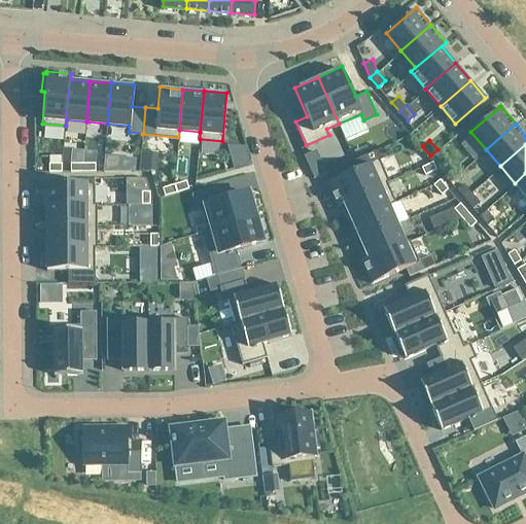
[(356,168),(328,181),(337,201),(389,178),(380,158),(387,154),(383,145),(352,159),(356,168)]
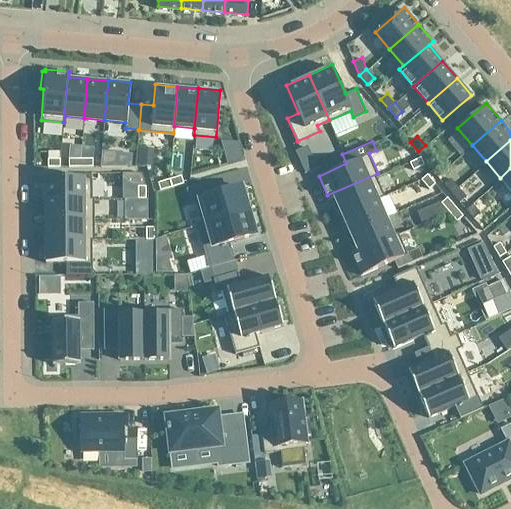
[(153,146),(139,144),(137,162),(152,164),(153,146)]
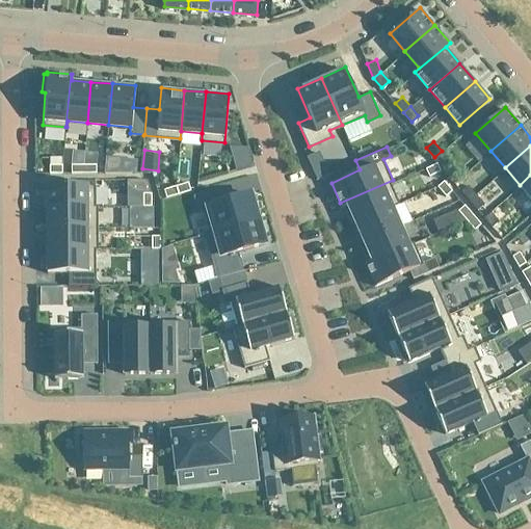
[(242,164),(250,162),(246,150),(239,153),(242,164)]
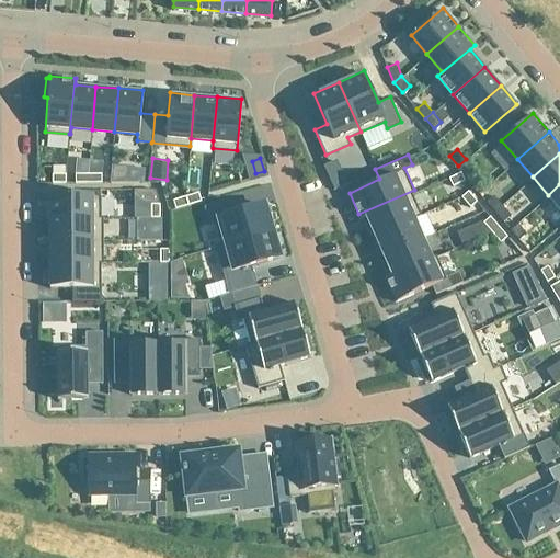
[(466,159),(458,166),(467,175),(475,169),(466,159)]
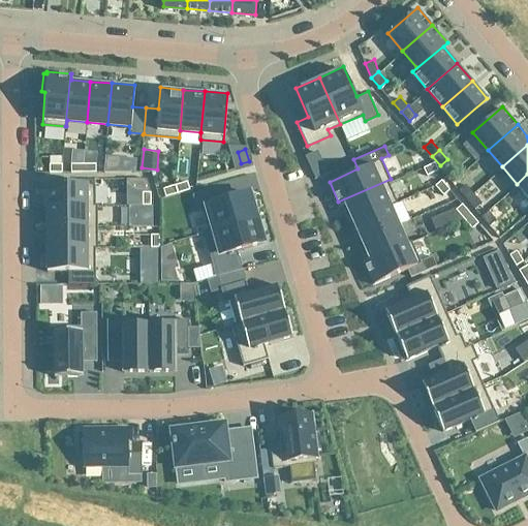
[(135,171),(136,156),(121,155),(121,171),(135,171)]
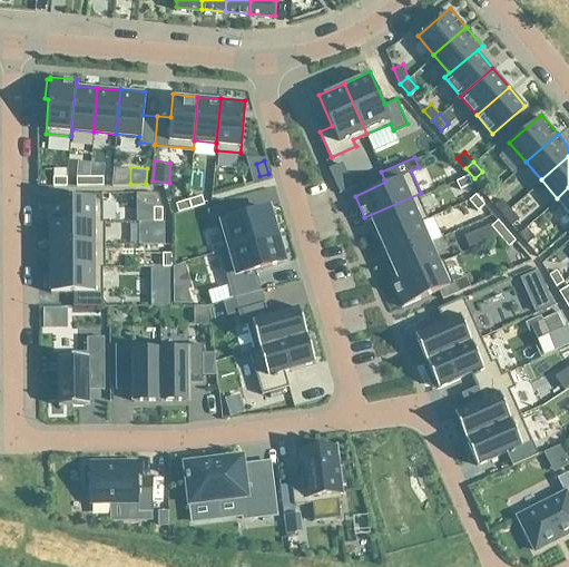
[(460,187),(472,181),(469,173),(455,178),(460,187)]
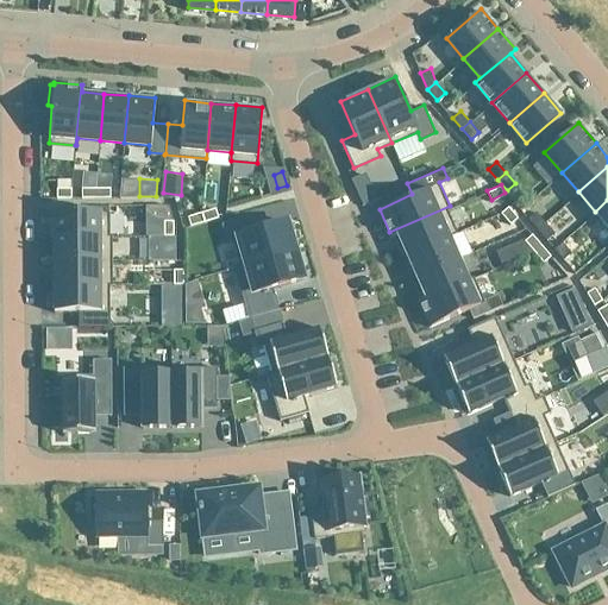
[(71,196),(71,186),(57,187),(57,196),(71,196)]
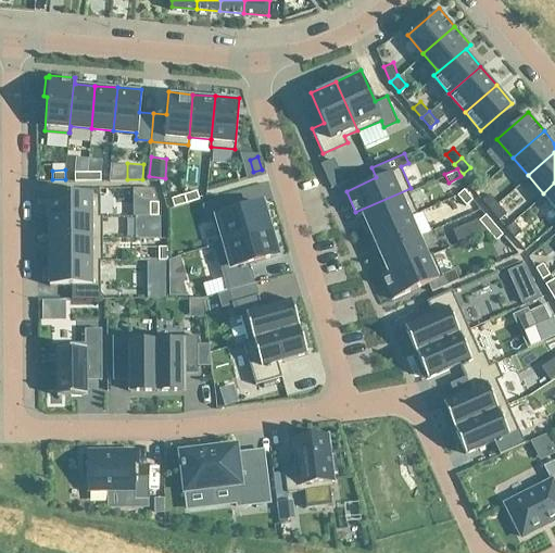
[(74,170),(74,179),(88,179),(88,170),(74,170)]
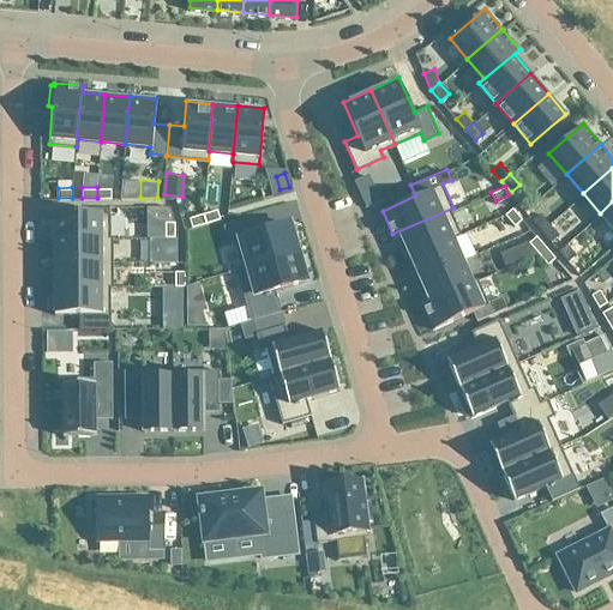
[(110,187),(97,187),(97,198),(112,197),(110,187)]
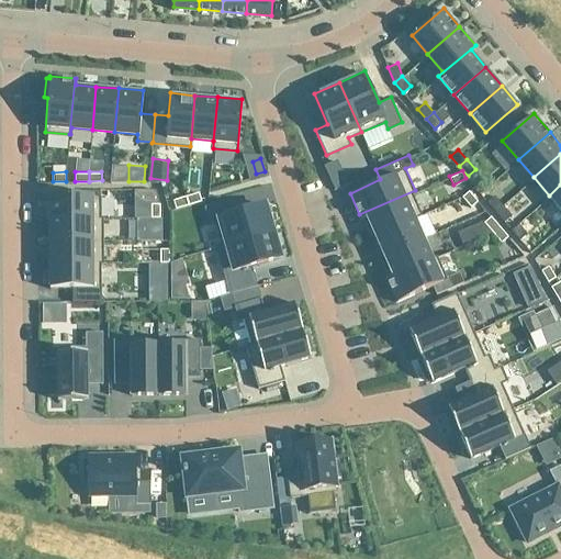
[(560,185),(549,196),(560,209),(560,185)]
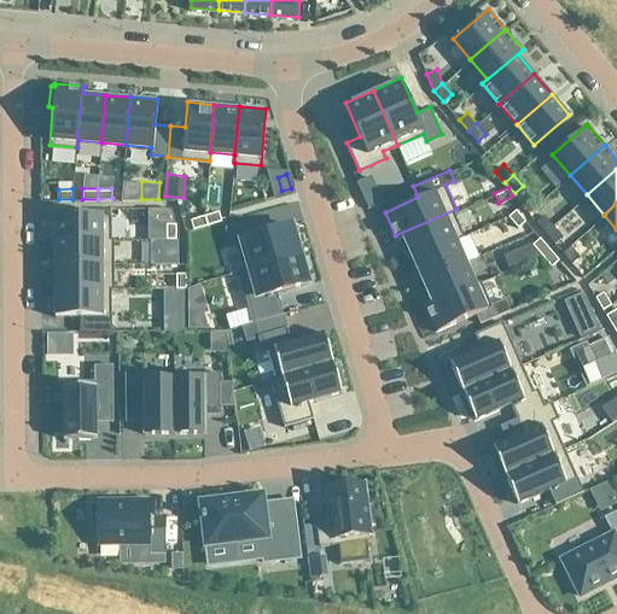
[(518,226),(525,218),(516,208),(508,214),(518,226)]
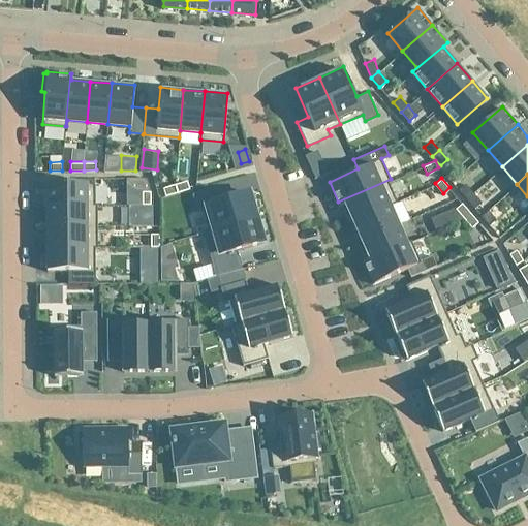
[(187,179),(175,183),(178,191),(189,187),(187,179)]
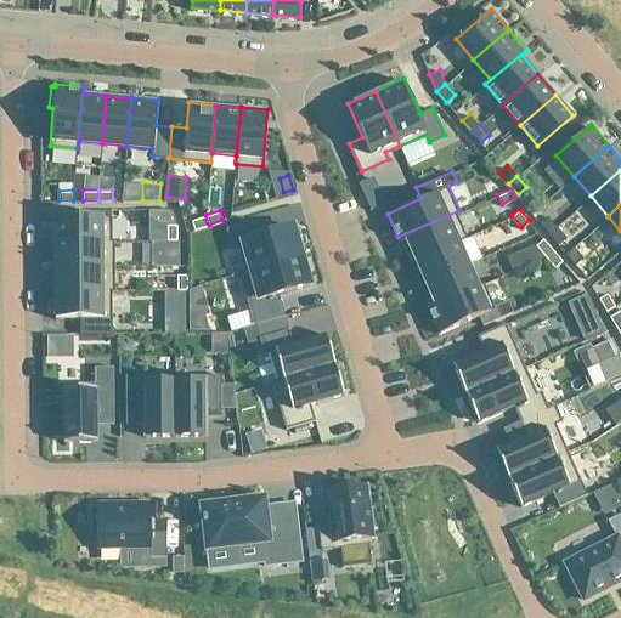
[(459,210),(397,237),(399,241),(406,237),(415,259),(467,236),(457,214),(459,213),(459,210)]
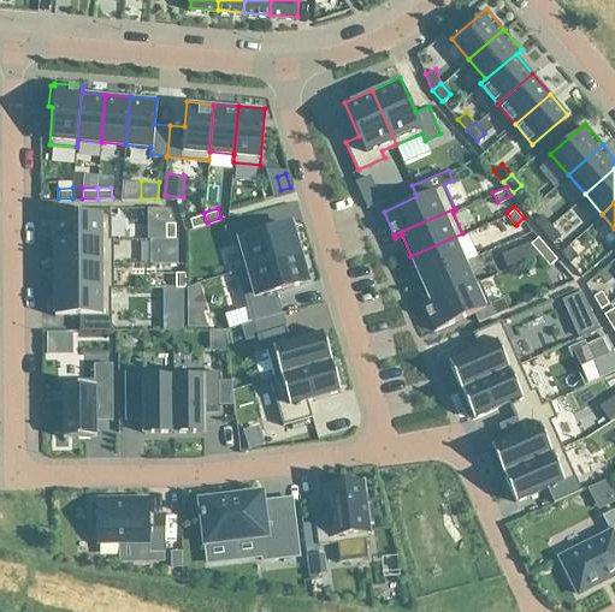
[(54,211),(54,237),(113,237),(113,236),(111,236),(111,211),(54,211)]
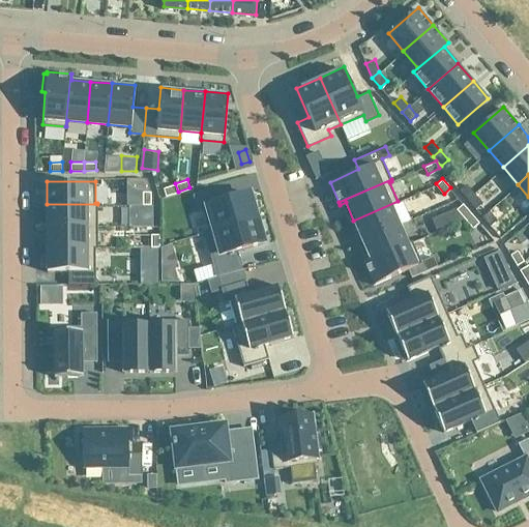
[(460,188),(468,198),(475,192),(467,182),(460,188)]
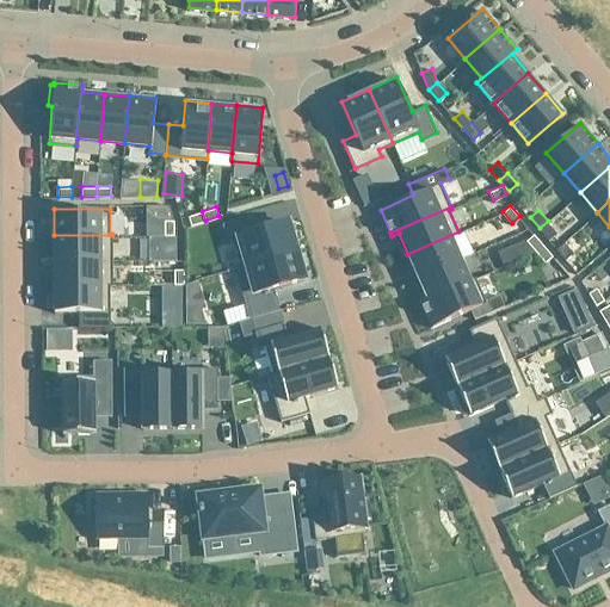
[(205,221),(202,211),(189,215),(191,224),(205,221)]
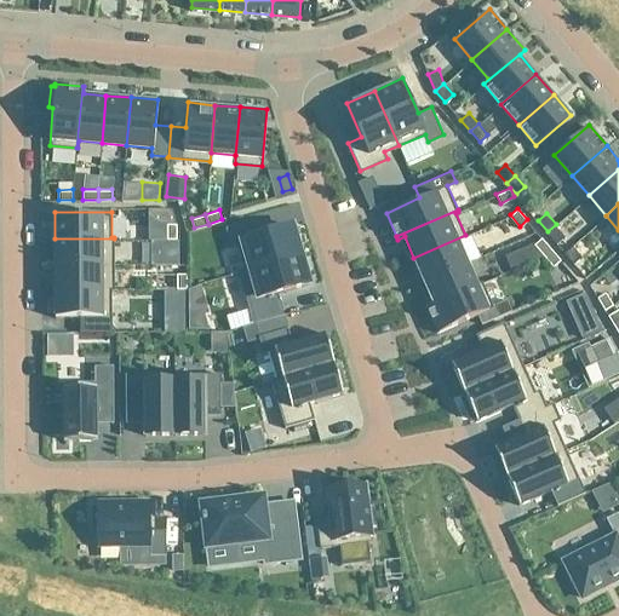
[(239,269),(239,270),(301,252),(292,223),(259,232),(256,218),(227,226),(231,242),(238,241),(245,266),(239,269)]
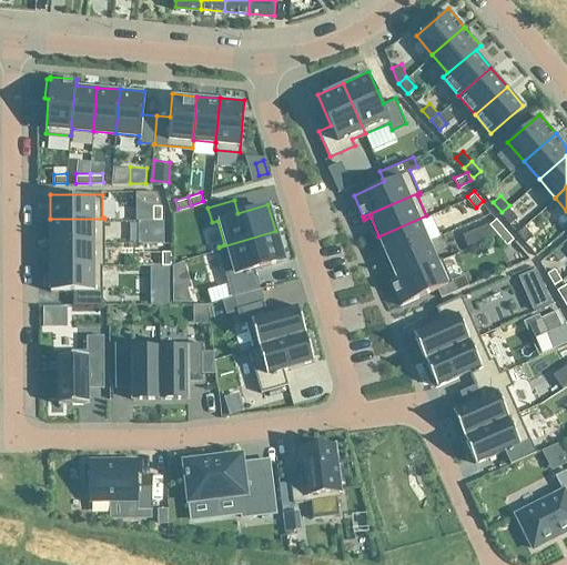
[(153,204),(153,218),(162,218),(162,204),(153,204)]
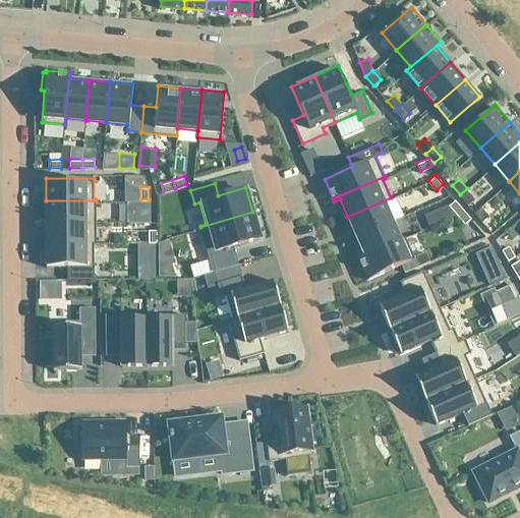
[(467,188),(460,194),(468,204),(475,197),(467,188)]
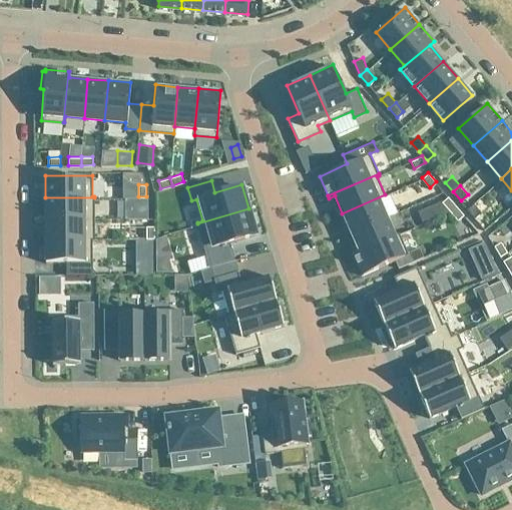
[(351,232),(387,216),(379,198),(385,195),(385,194),(342,213),(351,232)]
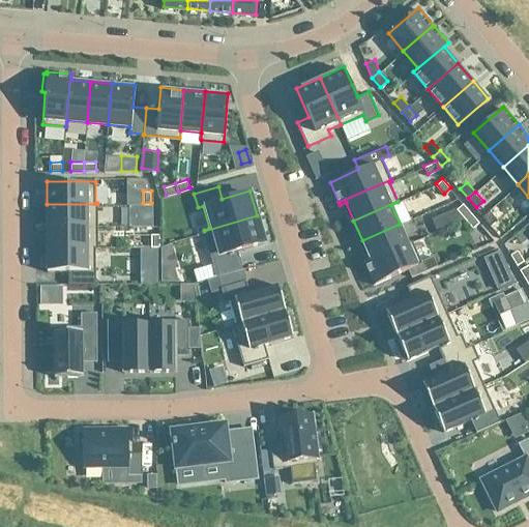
[(466,220),(474,215),(463,202),(457,208),(466,220)]
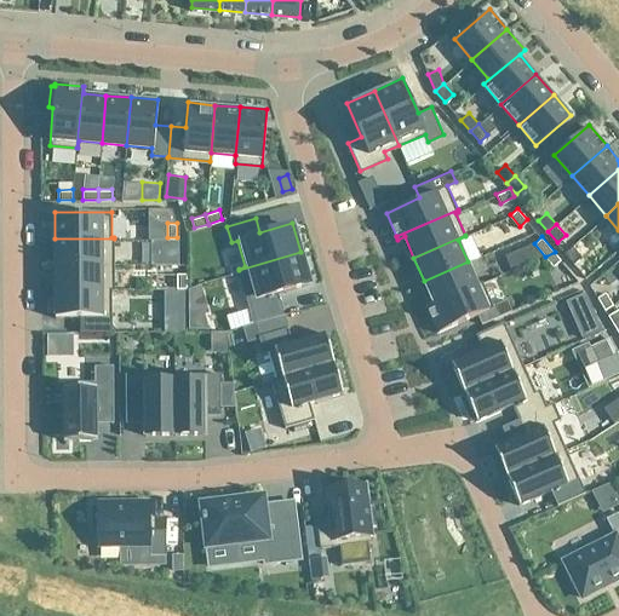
[(167,237),(167,253),(177,253),(177,237),(167,237)]
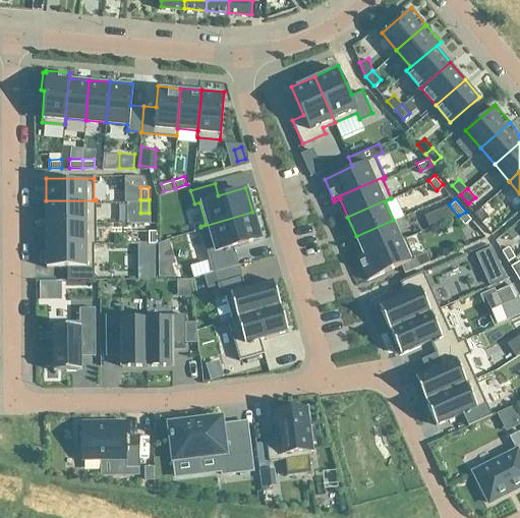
[(46,200),(46,222),(96,222),(96,200),(46,200)]
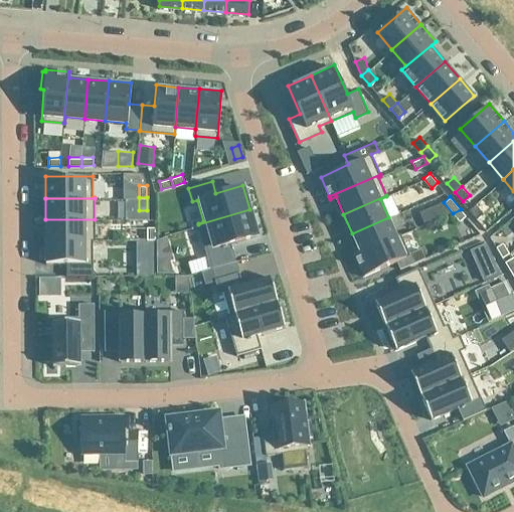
[(469,209),(477,218),(484,212),(476,203),(469,209)]
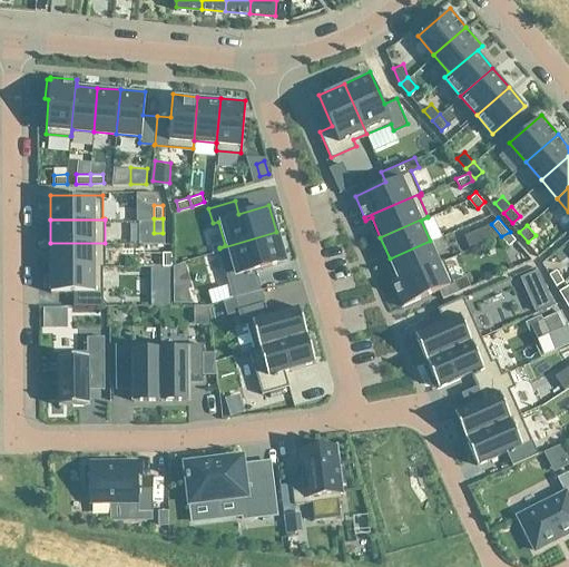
[(276,232),(219,248),(233,295),(260,287),(254,267),(284,260),(276,232)]
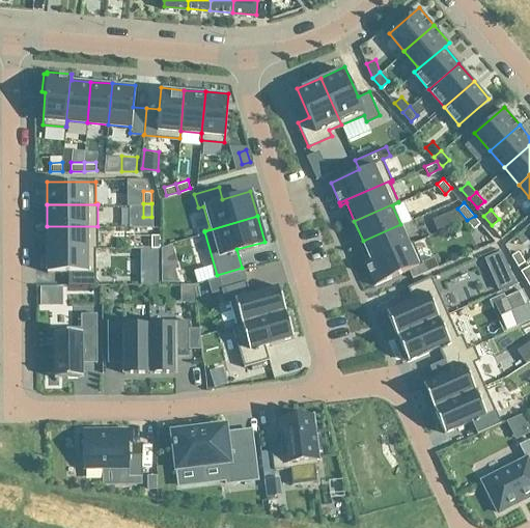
[(480,222),(475,216),(467,220),(474,227),(480,222)]
